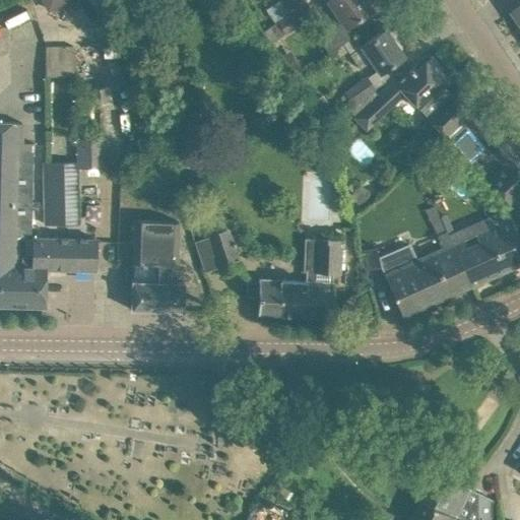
[(42,0),(48,11),(67,0),(74,0),(76,2),(80,0),(42,0)]
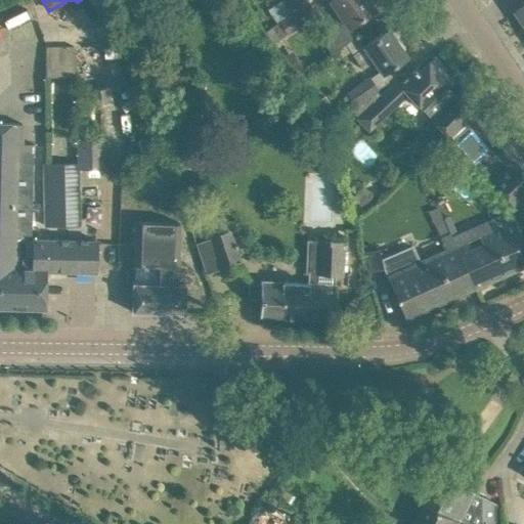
[(303,0),(280,0),(268,8),(274,19),(303,0)]
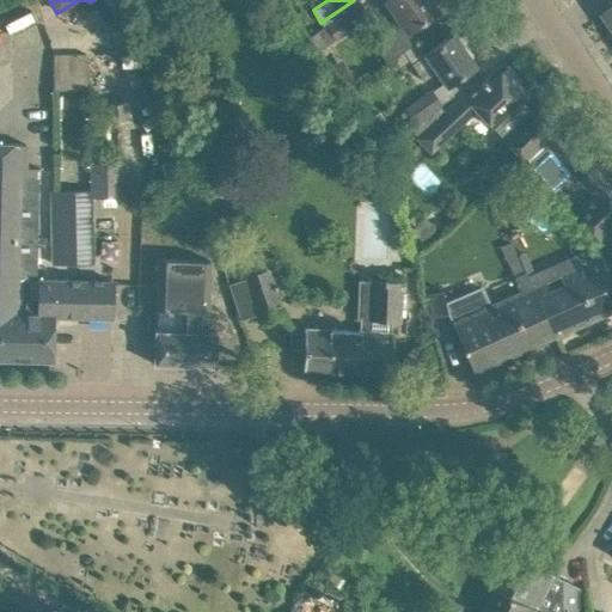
[(385,0),(401,23),(373,42),(387,62),(393,57),(415,42),(407,31),(436,10),(429,0),(385,0)]
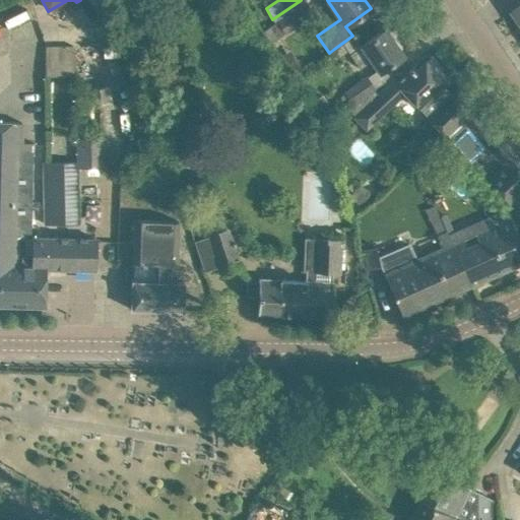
[(285,34),(314,14),(306,2),(264,31),(270,42),(285,33),(285,34)]
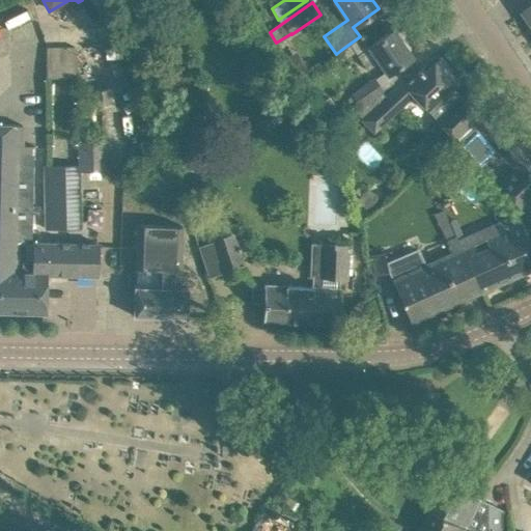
[(77,39),(116,40),(116,26),(77,25),(77,39)]
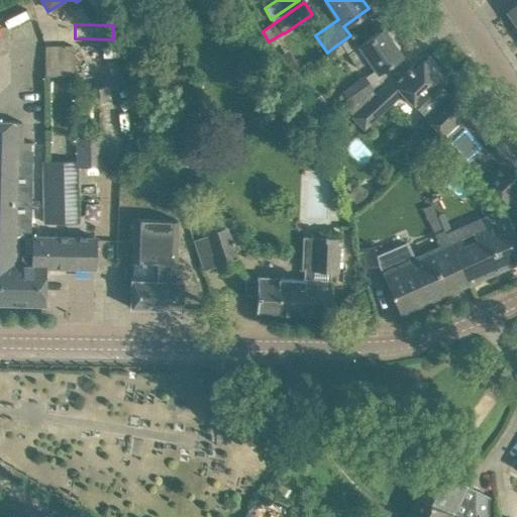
[(358,45),(357,46),(350,35),(332,48),(337,56),(345,49),(347,54),(355,65),(368,58),(377,72),(401,56),(383,28),(358,44),(358,45)]
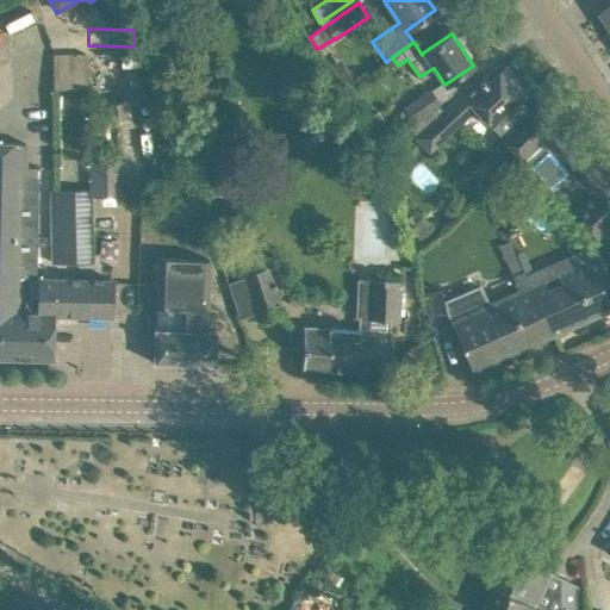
[(54,74),(88,74),(86,53),(54,53),(54,74)]
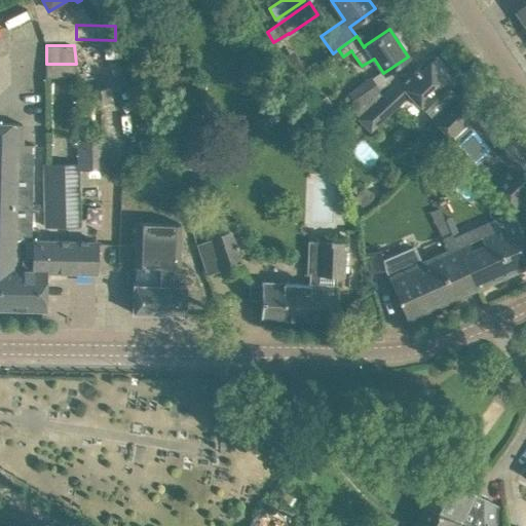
[(409,95),(433,118),(450,103),(440,92),(453,80),(445,71),(447,68),(436,55),(419,72),(416,69),(401,83),(397,79),(380,95),(377,90),(357,106),(351,108),(359,115),(357,117),(370,132),(409,95)]
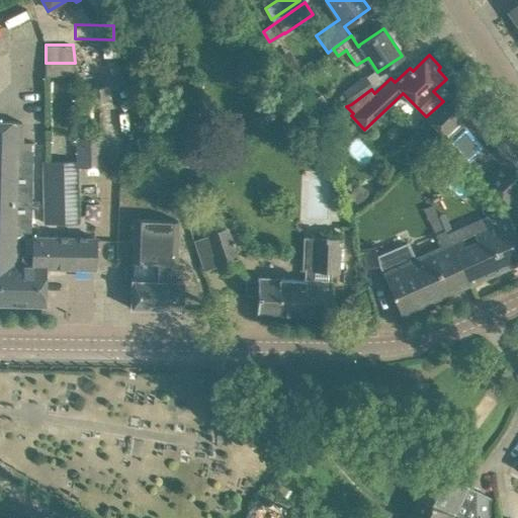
[(75,63),(46,63),(46,77),(76,77),(75,63)]
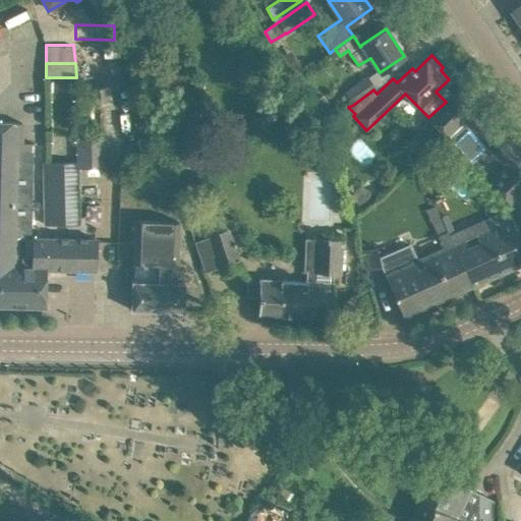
[(353,105),(373,90),(377,89),(367,74),(344,92),(353,105)]
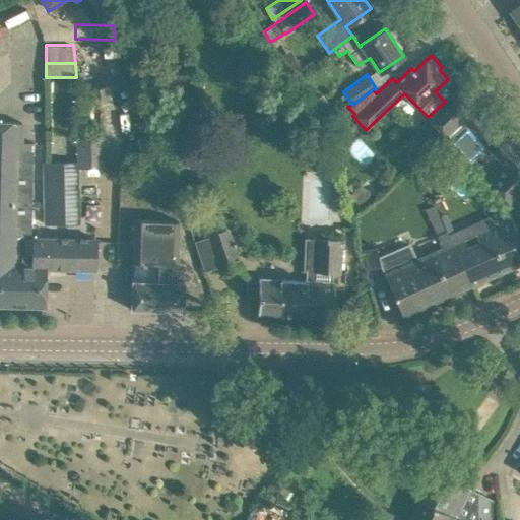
[(457,89),(445,102),(428,117),(446,135),(475,108),(457,89)]
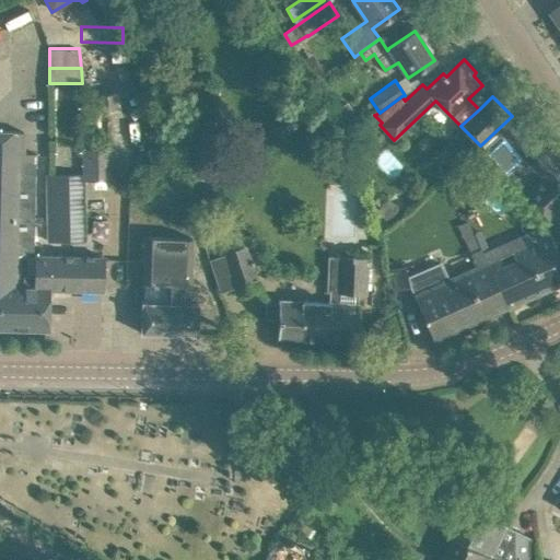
[(82,148),(82,173),(82,179),(83,179),(112,179),(112,147),(96,148),(95,109),(85,109),(85,148),(82,148)]
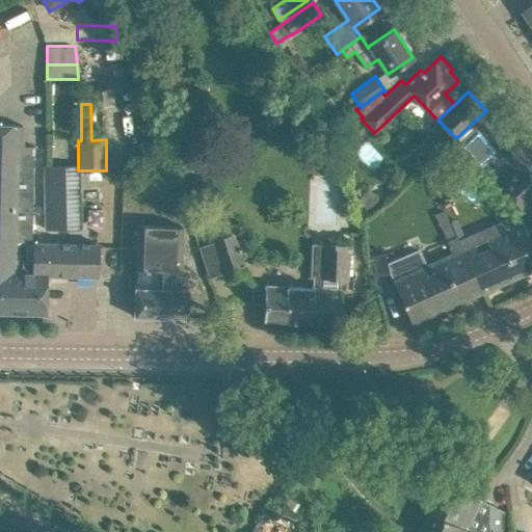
[(531,196),(531,160),(530,159),(531,157),(486,110),(456,138),(480,164),(497,149),(517,169),(500,186),(522,208),(531,196)]
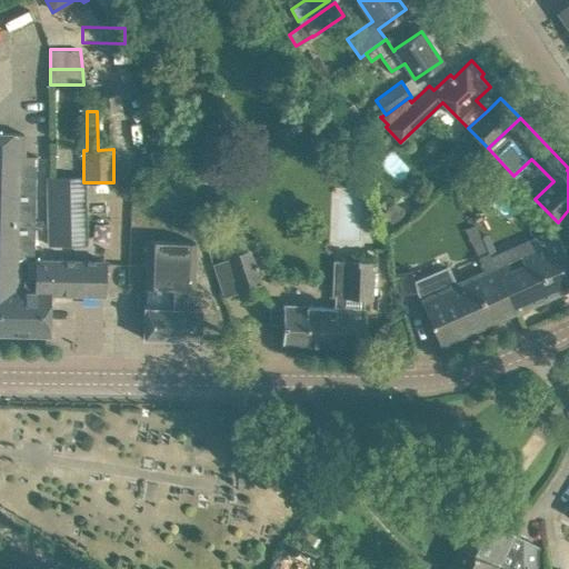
[(26,155),(26,133),(0,132),(0,332),(49,335),(50,295),(51,259),(28,259),(28,255),(33,256),(37,156),(26,155)]
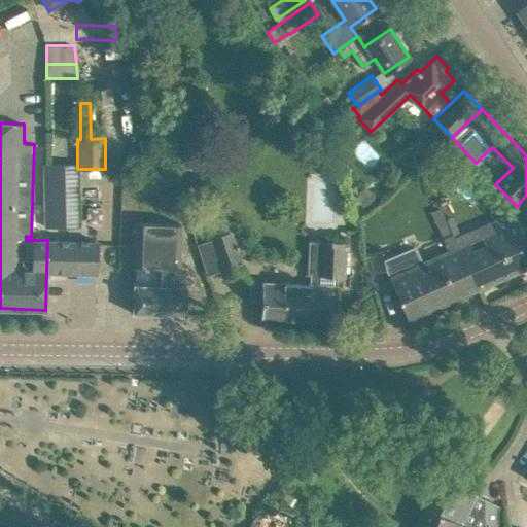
[(77,169),(77,163),(47,164),(47,181),(43,181),(44,227),(80,227),(78,169),(77,169)]
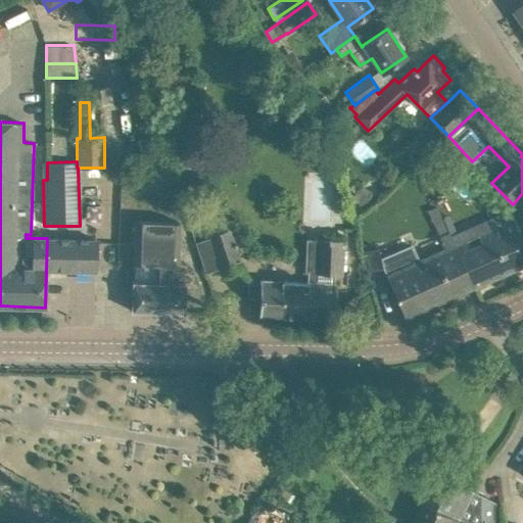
[(445,238),(449,247),(468,289),(522,264),(522,223),(516,227),(513,220),(509,209),(445,238)]
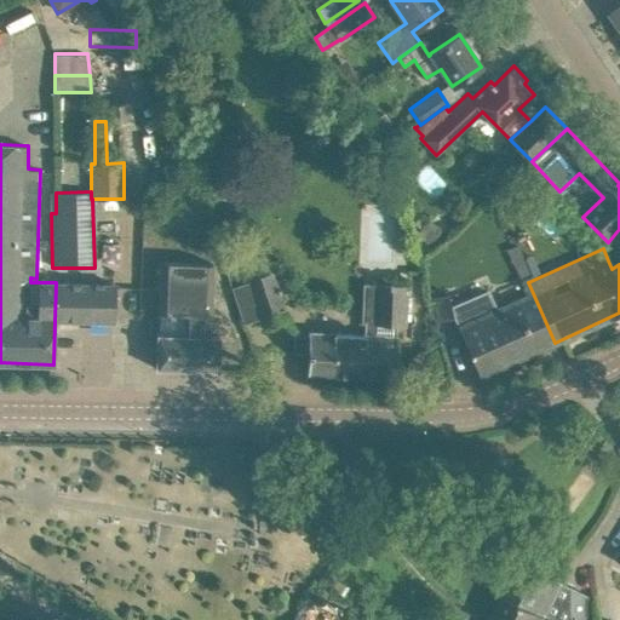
[(212,263),(161,262),(159,313),(160,313),(159,334),(158,334),(156,368),(217,371),(219,337),(211,336),(212,263)]
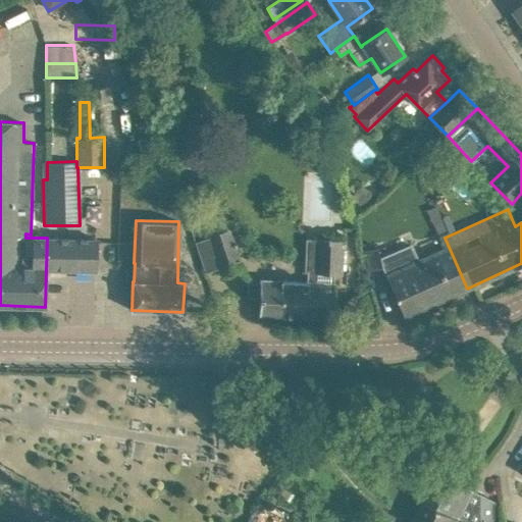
[(207,236),(219,274),(244,265),(231,227),(207,236)]
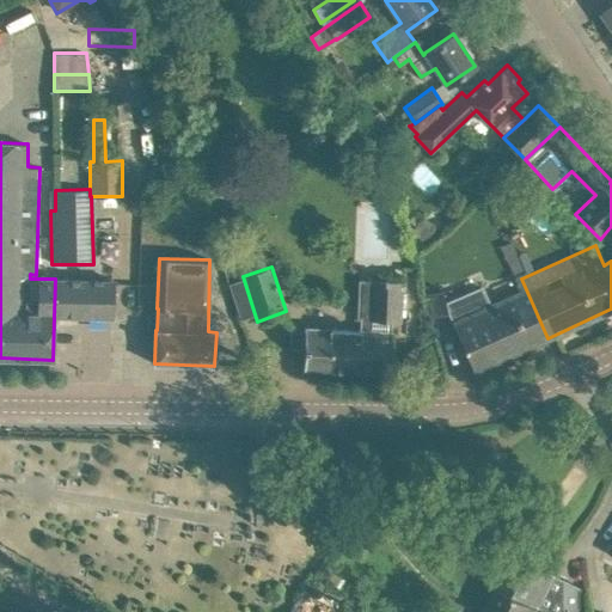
[(111,318),(111,294),(112,281),(55,279),(54,317),(111,318)]
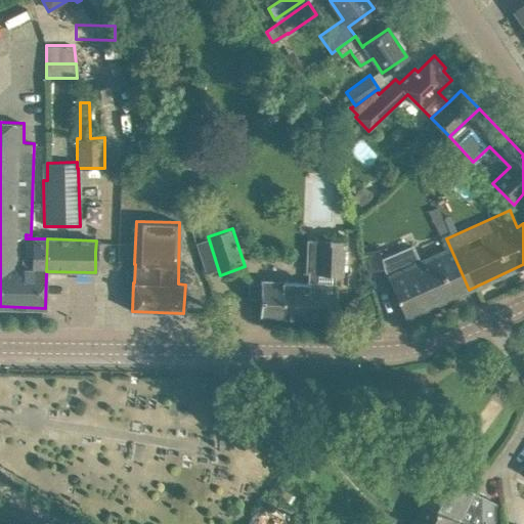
[(248,282),(247,298),(260,299),(260,300),(259,316),(334,319),(335,299),(336,274),(342,275),(344,242),(316,239),(315,268),(307,268),(306,282),(261,280),(261,284),(248,282)]
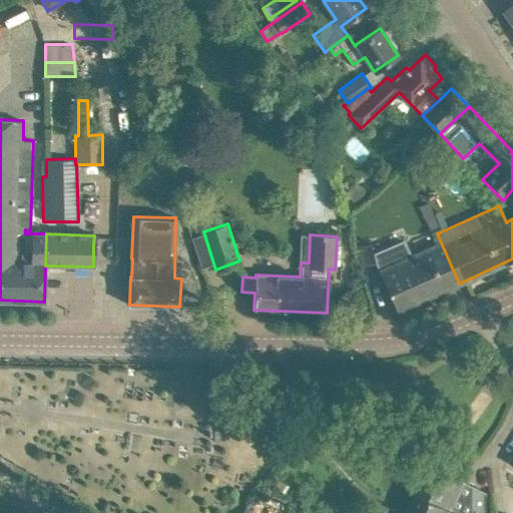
[(372,255),(389,293),(397,311),(459,284),(441,242),(410,257),(403,241),(372,255)]
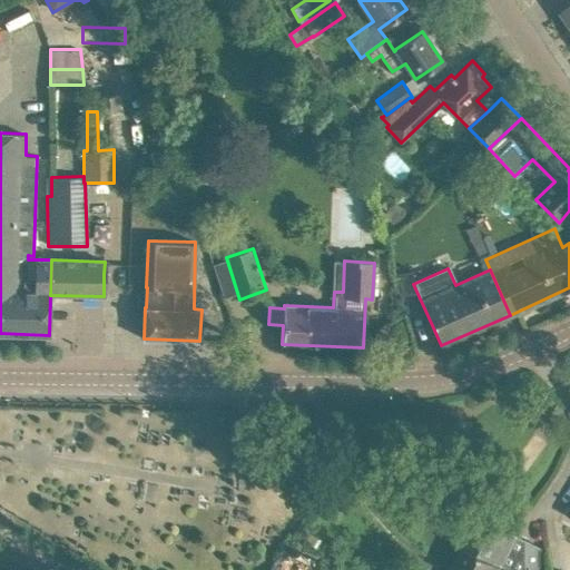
[(412,275),(396,277),(400,298),(415,296),(412,275)]
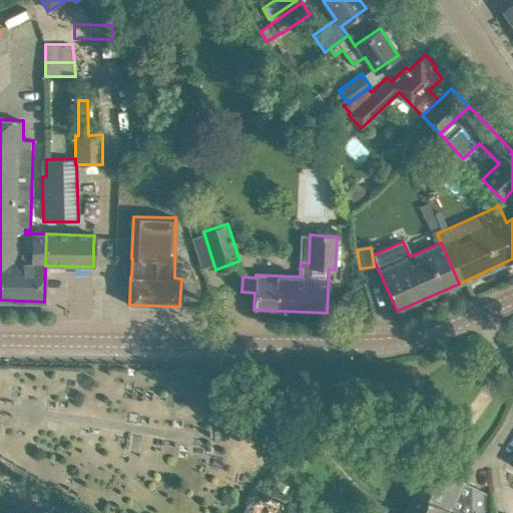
[(423,484),(418,493),(451,509),(460,512),(486,512),(486,493),(432,466),(423,484)]
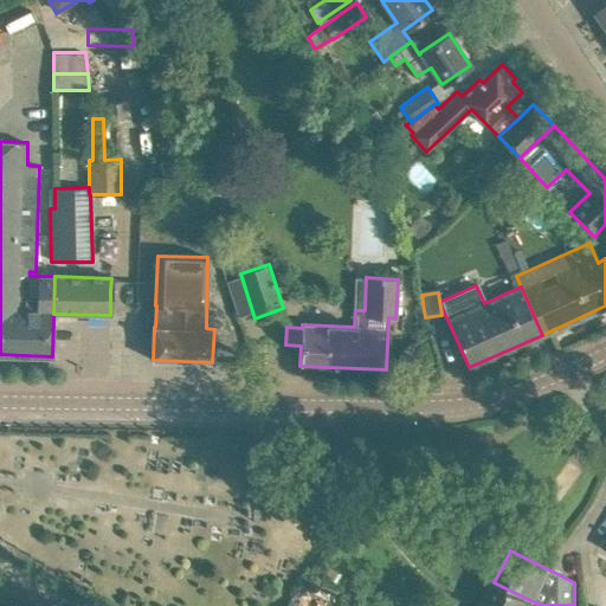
[(530,605),(533,601),(494,582),(481,605),(530,605)]
